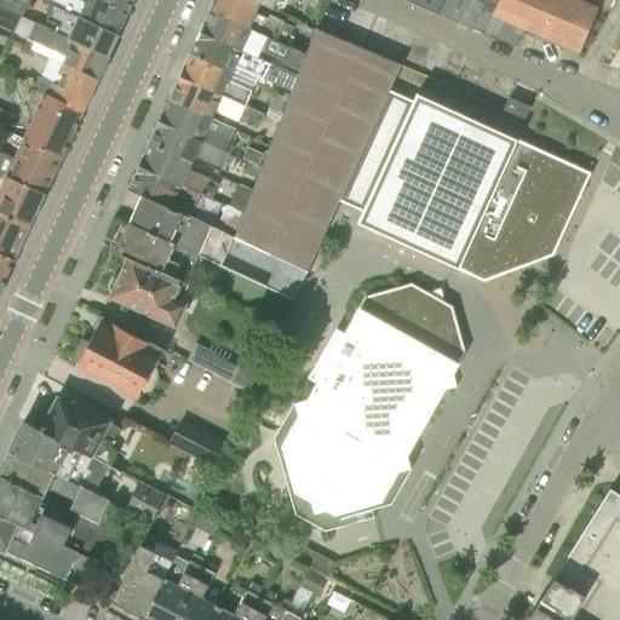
[(29,3),(24,0),(0,0),(0,7),(22,17),(23,17),(29,3)]
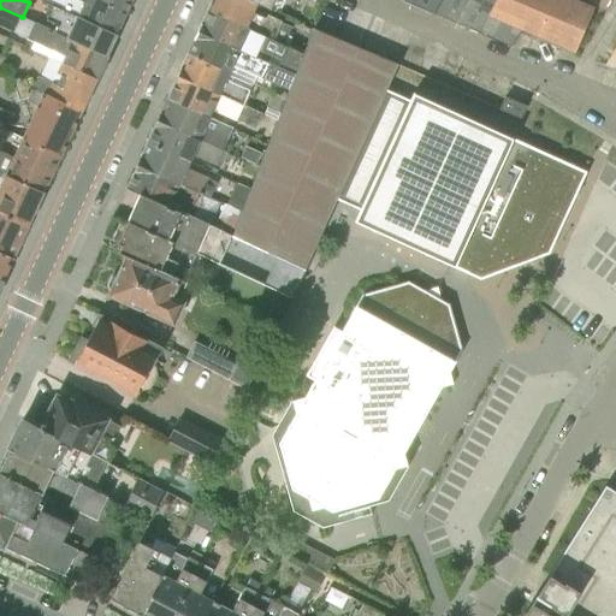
[(86,0),(84,4),(76,0),(42,0),(54,6),(117,35),(126,13),(99,0),(86,0)]
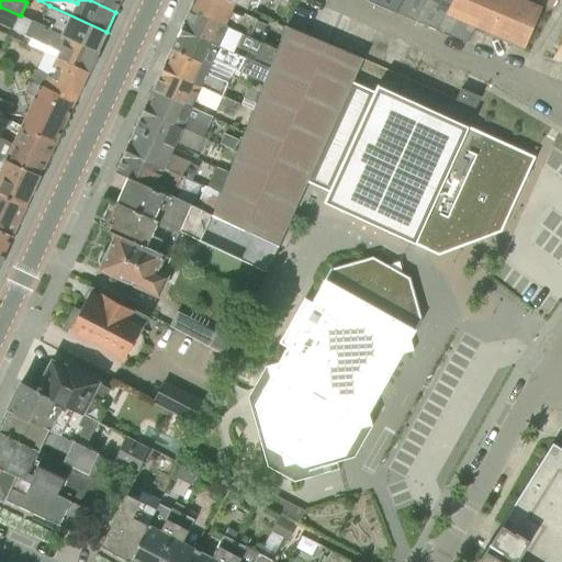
[(90,0),(115,12),(121,0),(90,0)]
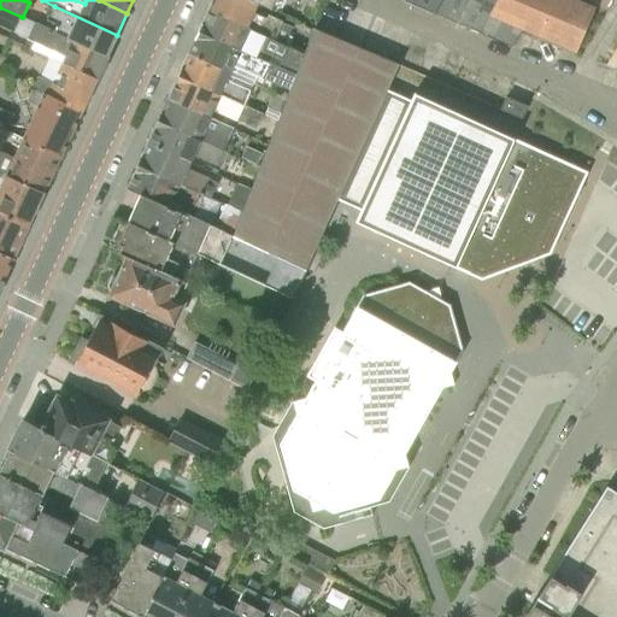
[(285,47),(292,29),(266,17),(264,21),(251,15),(256,7),(239,0),(213,0),(209,12),(285,47)]
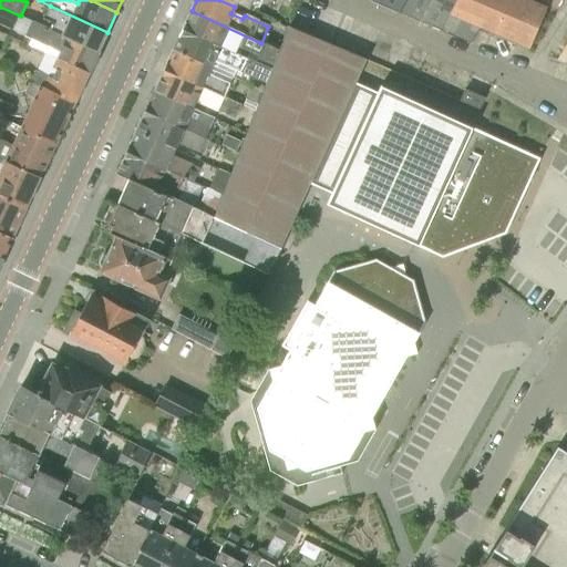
[(236,3),(253,11),(257,0),(285,0),(287,0),(286,0),(219,0),(235,7),(236,3)]
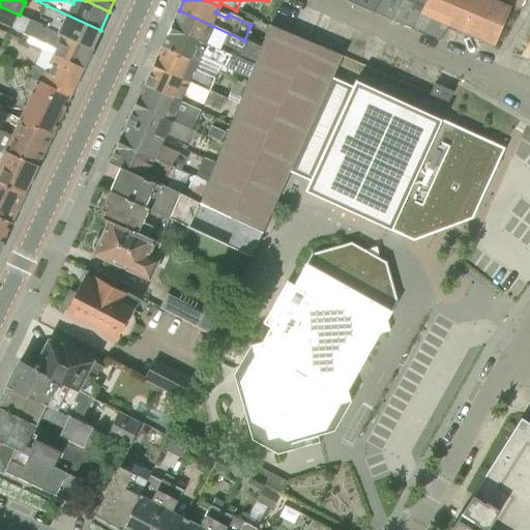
[(346,0),(348,2),(373,12),(379,0),(346,0)]
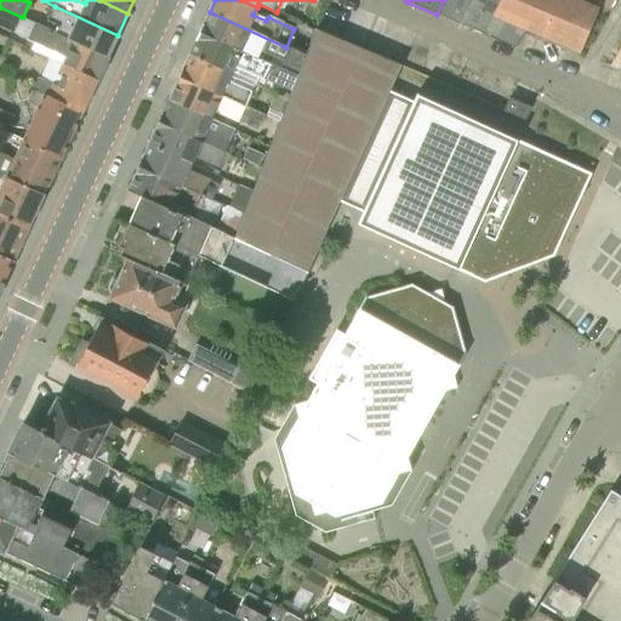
[(499,0),(444,0),(437,15),(482,34),(499,0)]
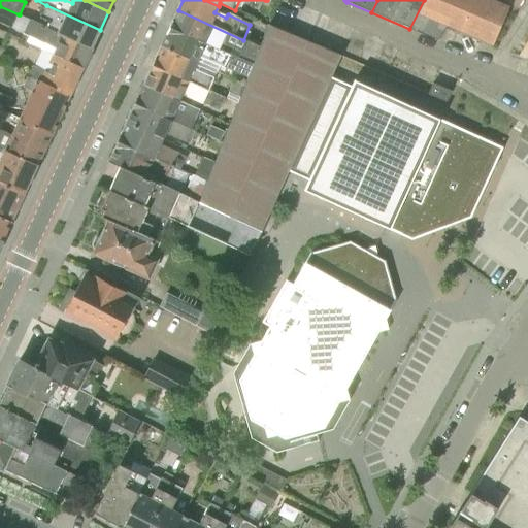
[(424,0),(409,29),(439,41),(448,26),(493,45),(509,7),(492,0),(424,0)]
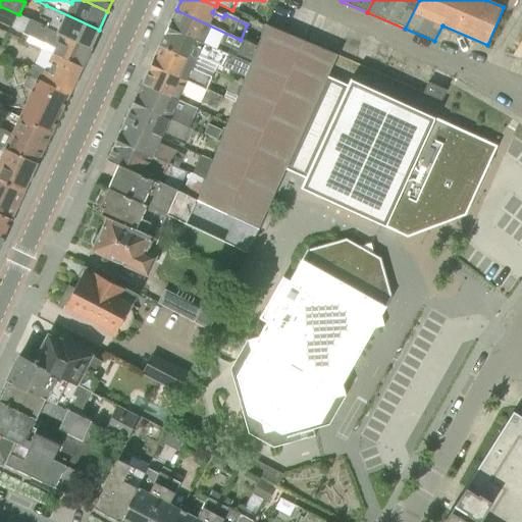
[(50,20),(47,29),(91,48),(99,30),(46,5),(40,16),(50,20)]
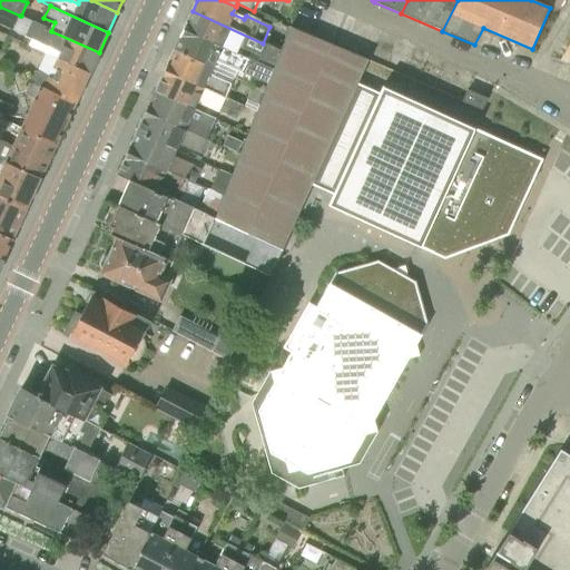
[(13,30),(20,16),(0,7),(0,23),(2,26),(13,30)]
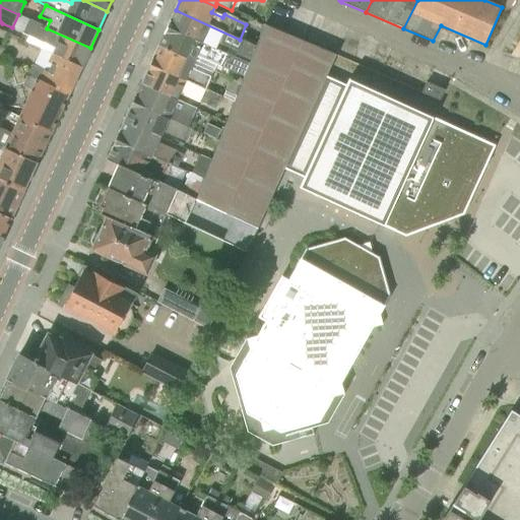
[(176,10),(168,28),(248,66),(256,46),(240,40),(176,10)]
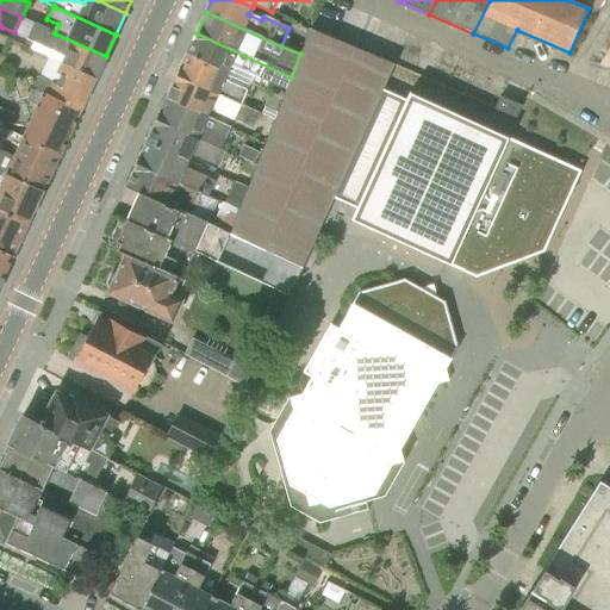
[(35,23),(27,38),(35,42),(31,50),(49,57),(57,61),(97,79),(107,56),(106,56),(55,33),(49,30),(35,23)]
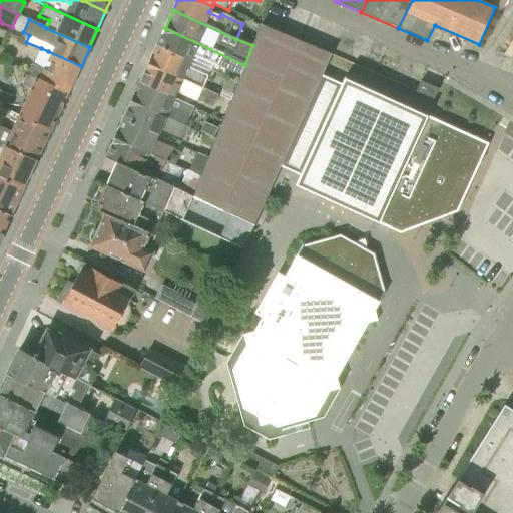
[(332,54),(309,45),(261,24),(252,45),(244,65),(240,75),(237,82),(230,100),(218,128),(215,137),(203,166),(200,175),(191,197),(254,225),(281,166),(323,75),(332,54)]
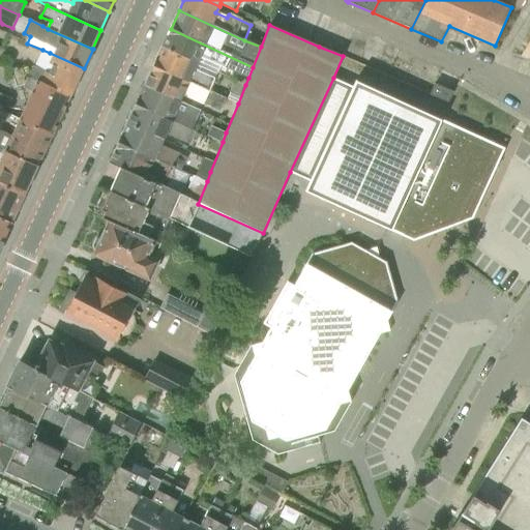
[(218,67),(219,64),(248,78),(253,67),(171,29),(162,49),(197,64),(200,58),(218,67)]
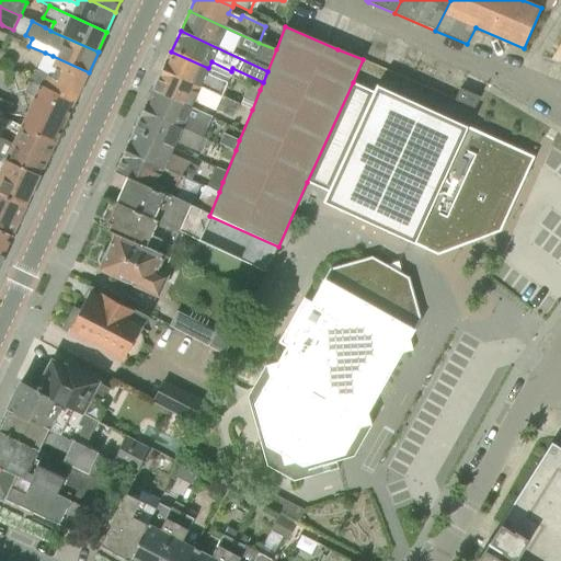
[(205,75),(208,68),(171,52),(162,71),(220,98),(221,96),(226,84),(205,75)]
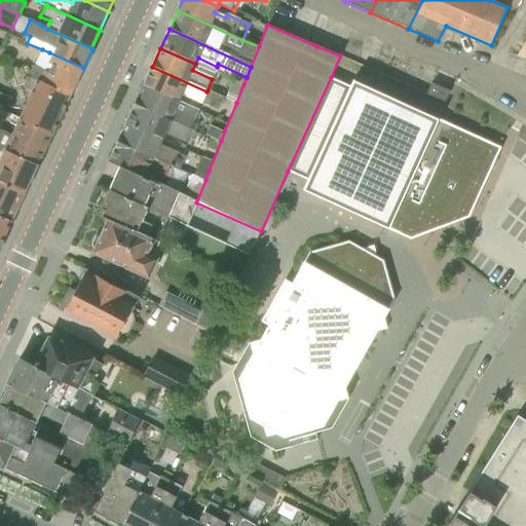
[(42,49),(33,66),(28,77),(70,96),(83,68),(49,52),(42,49)]
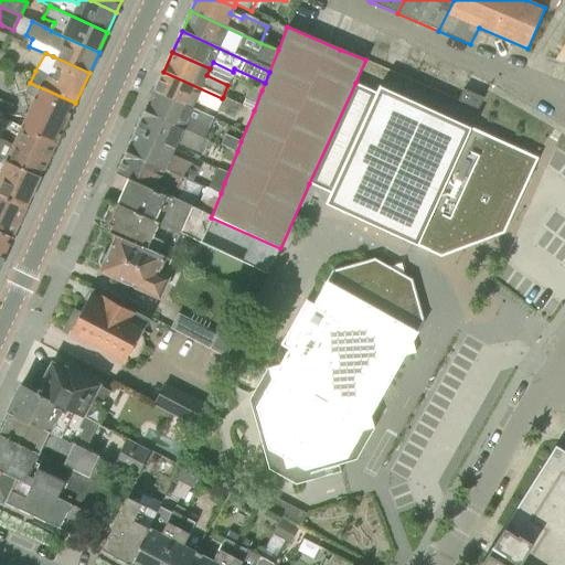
[(153,93),(191,109),(194,102),(216,112),(216,110),(235,118),(241,104),(223,97),(222,98),(163,72),(153,93)]
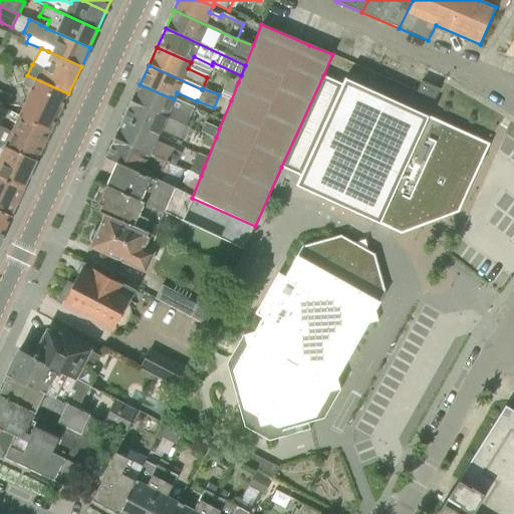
[(23,84),(33,89),(20,116),(51,131),(68,93),(27,75),(23,84)]
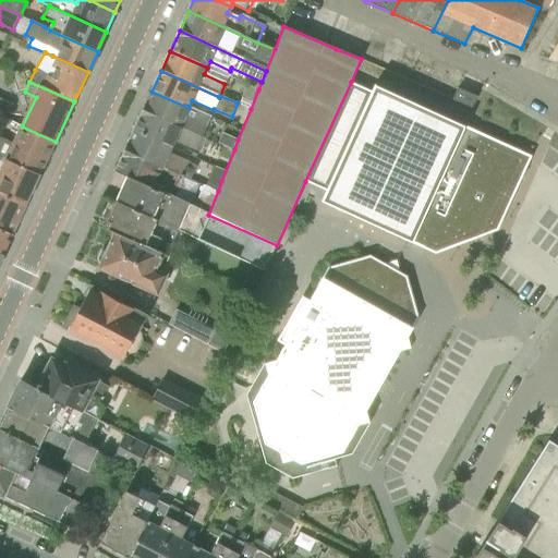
[(322,202),(435,254),(478,237),(498,193),(512,198),(532,156),(375,85),(372,92),(351,82),(305,181),(326,191),(322,202)]
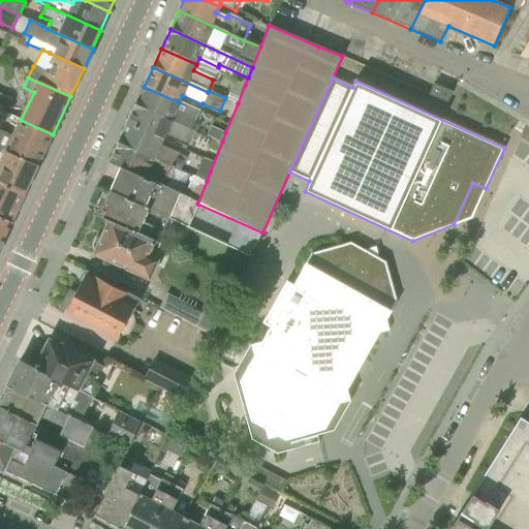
[(227,98),(238,103),(245,85),(235,80),(227,98)]
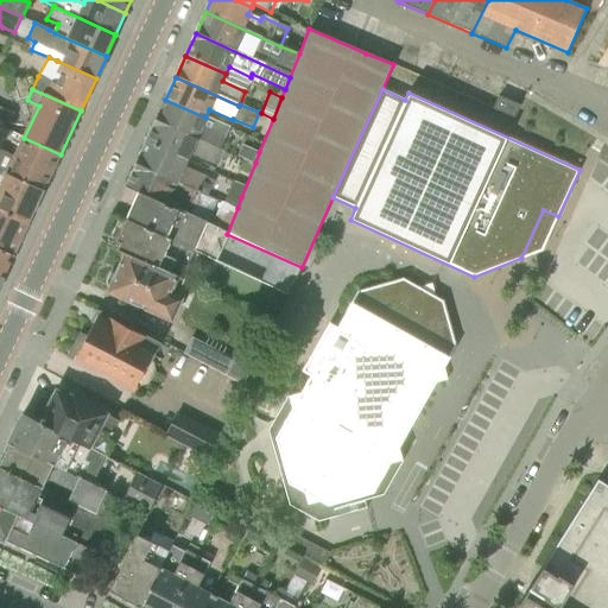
[(515,118),(520,106),(499,96),(494,108),(515,118)]
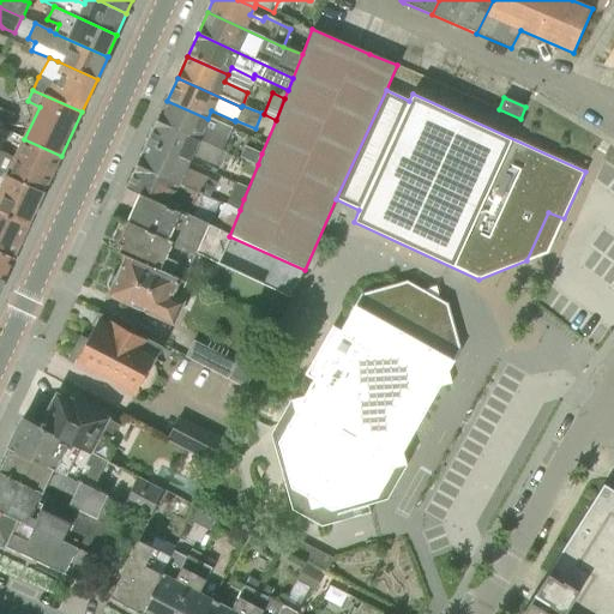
[(205,125),(208,119),(167,101),(157,122),(221,151),(221,150),(228,136),(205,125)]
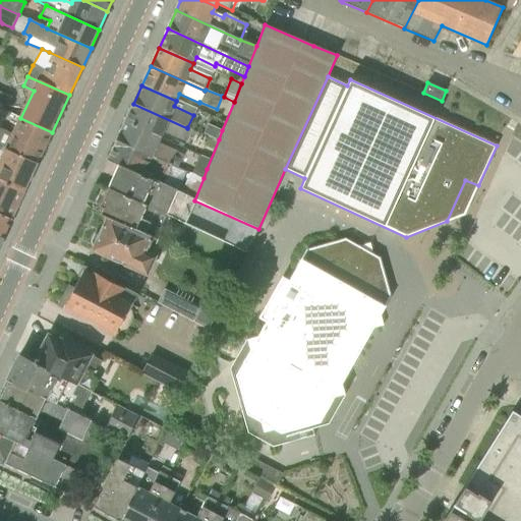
[(0,92),(0,108),(2,110),(8,97),(0,92)]
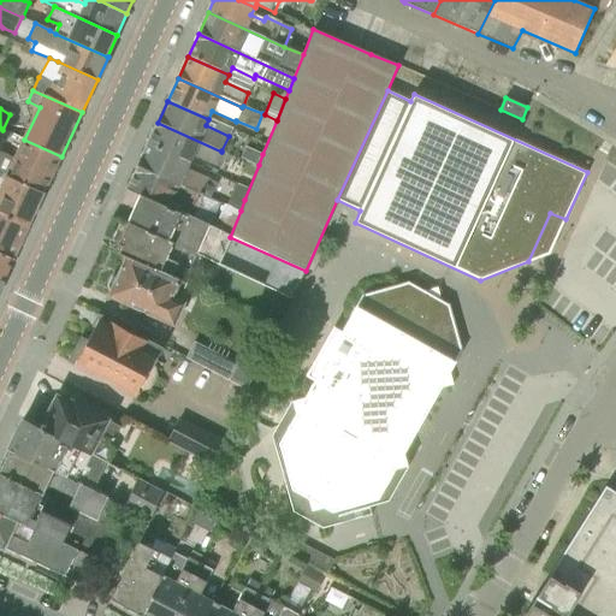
[(158,123),(148,144),(189,164),(191,157),(214,166),(214,165),(221,167),(227,153),(221,150),(221,152),(158,123)]
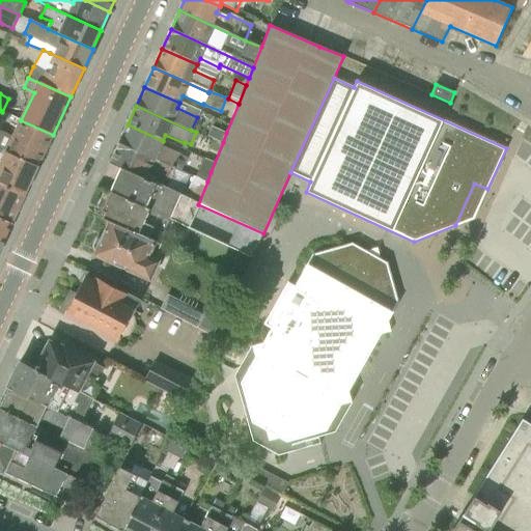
[(38,167),(53,135),(21,120),(20,120),(19,123),(12,137),(0,131),(0,149),(5,151),(4,152),(38,167)]
